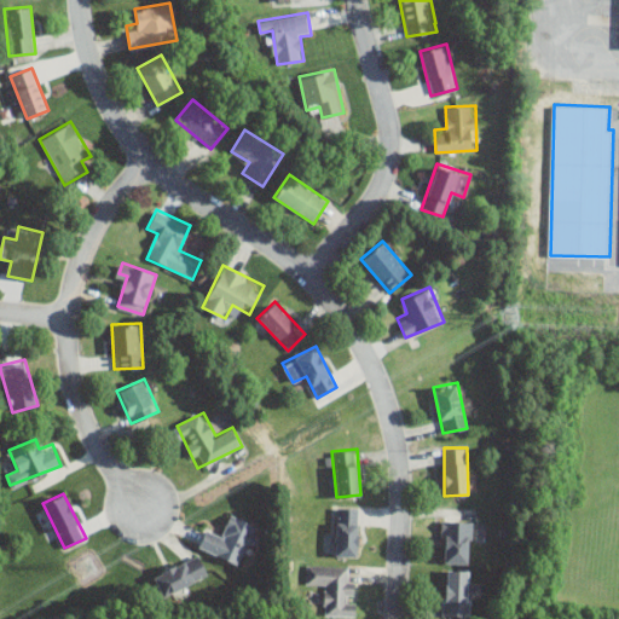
[(359,556),(359,505),(335,505),(335,556),(359,556)]
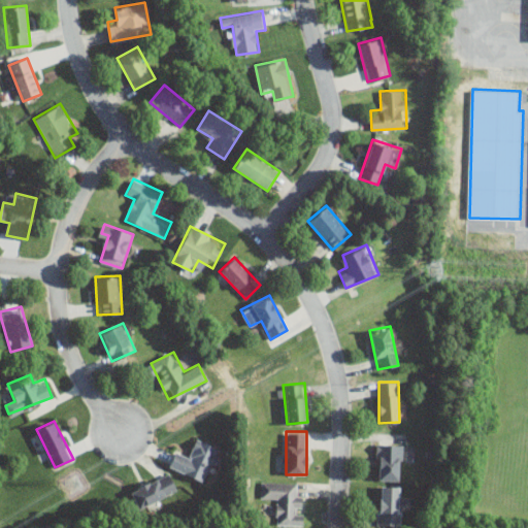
[(169,465),(205,483),(222,450),(196,437),(188,453),(177,448),(169,465)]
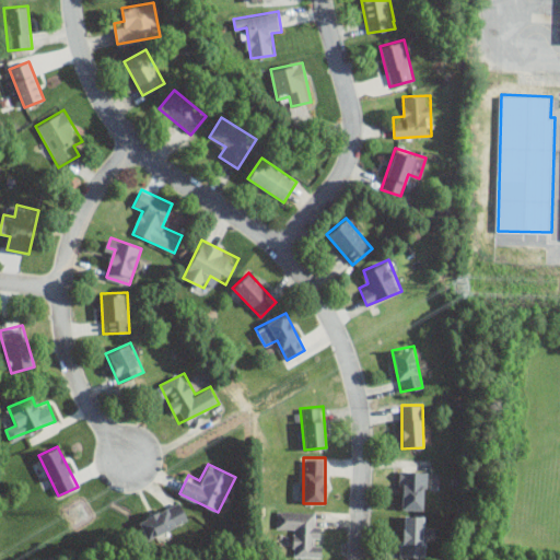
[(398,509),(427,509),(427,470),(398,470),(398,509)]
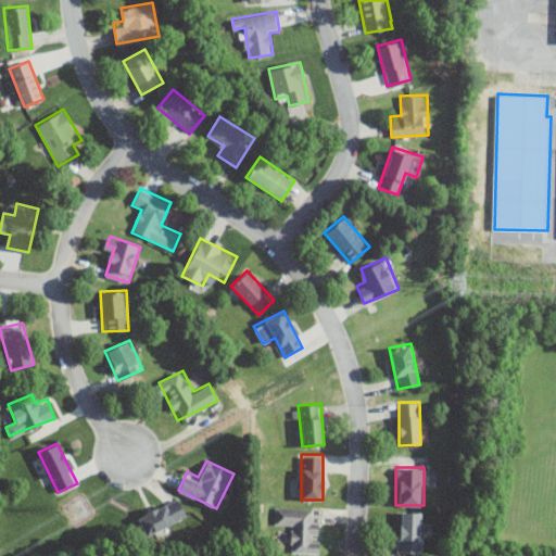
[(137,516),(147,536),(187,517),(177,496),(137,516)]
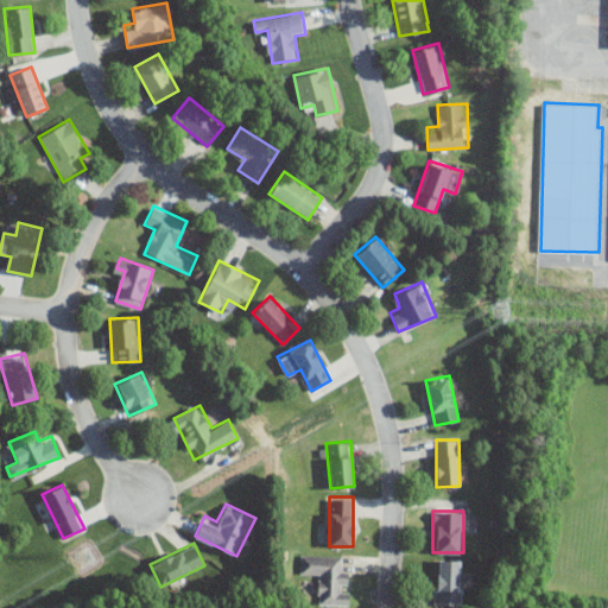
[(301,578),(316,578),(316,593),(322,593),(322,605),(349,605),(350,567),(341,567),(341,555),(302,553),(301,578)]
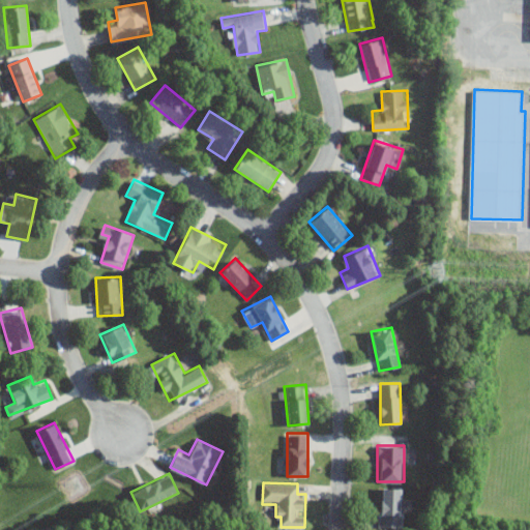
[(379,488),(379,528),(402,528),(402,488),(379,488)]
